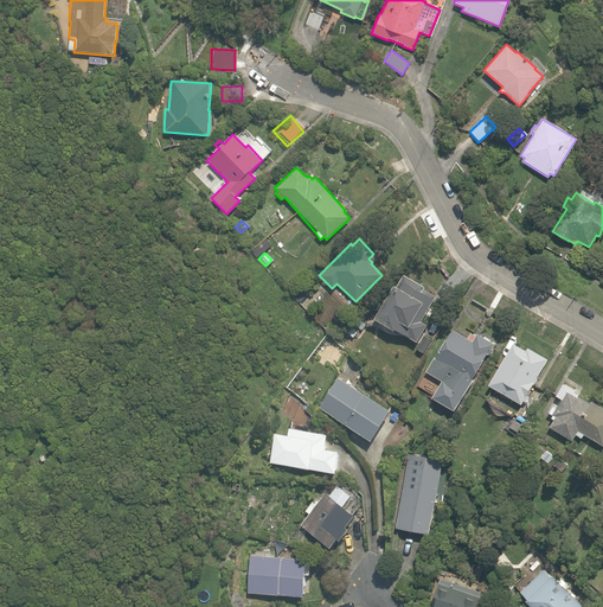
[(391,327),(416,342),(425,325),(419,321),(434,296),(422,289),(423,287),(402,274),(377,319),(376,323),(389,331),(391,327)]
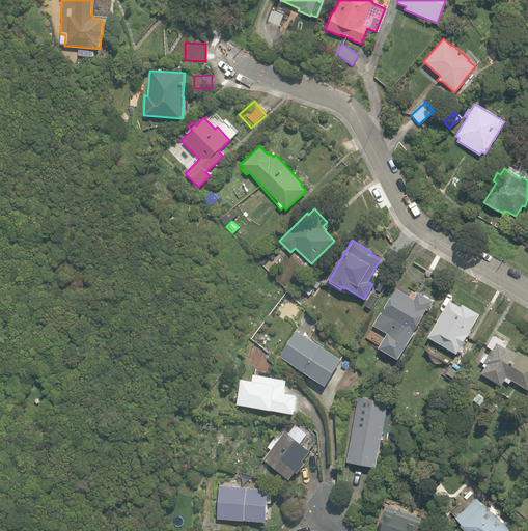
[(257,257),(262,262),(268,258),(261,252),(257,257)]
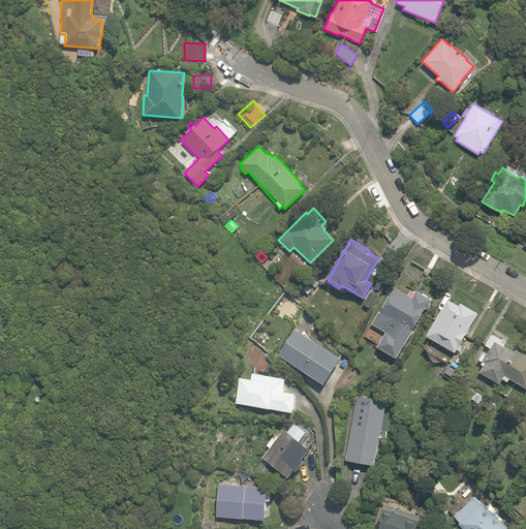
[(299,290),(307,297),(318,281),(310,275),(299,290)]
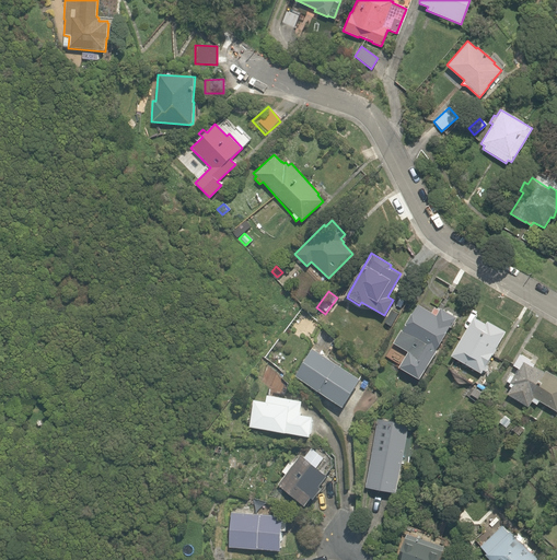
[(416,353),(429,362),(436,350),(434,349),(449,326),(450,327),(455,317),(439,307),(438,310),(433,307),(430,312),(417,304),(401,333),(421,345),(416,353)]
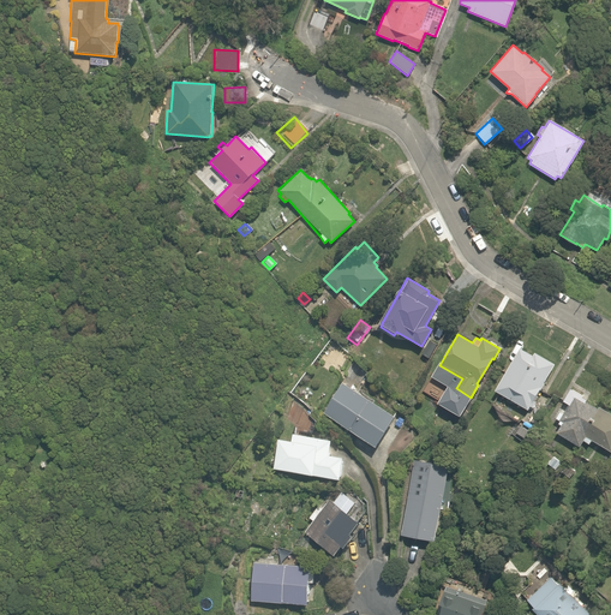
[(495,390),(526,408),(528,406),(531,407),(534,401),(533,400),(539,389),(544,383),(543,382),(553,363),(534,352),(532,356),(520,348),(495,390)]
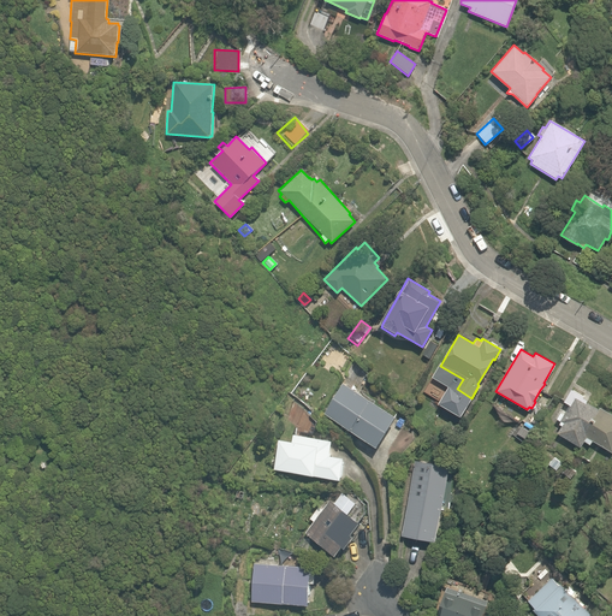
[(333,363),(339,367),(345,356),(339,353),(333,363)]
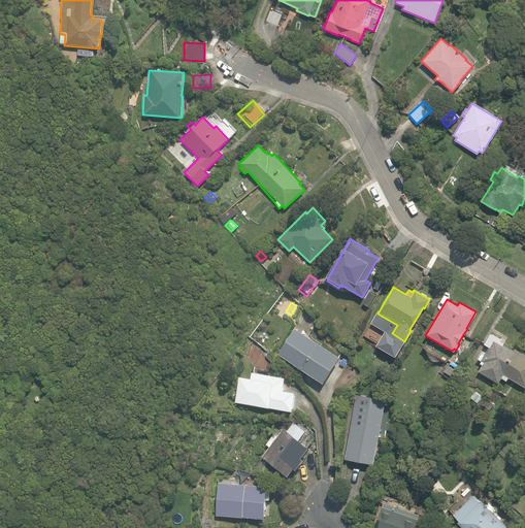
[(330,324),(336,328),(340,323),(334,318),(330,324)]
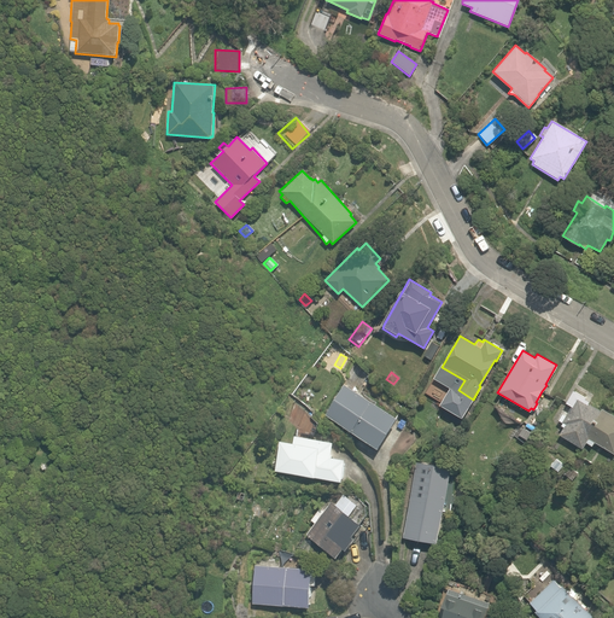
[(323,415),(378,448),(397,418),(343,384),(323,415)]
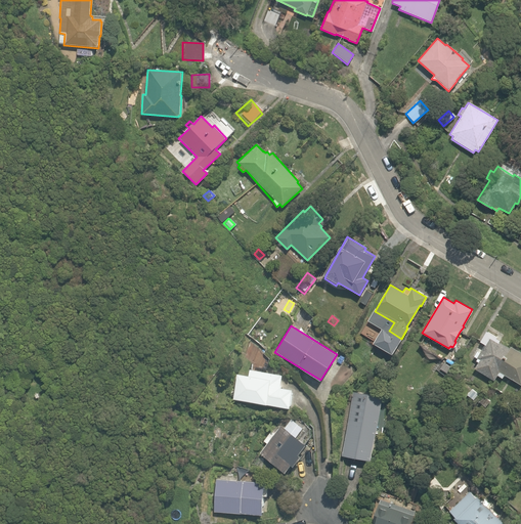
[(503,374),(520,384),(520,382),(520,352),(515,349),(510,346),(509,348),(497,342),(498,340),(495,339),(496,337),(485,331),(479,342),(483,344),(480,349),(478,352),(476,350),(473,356),(476,358),(475,360),(477,361),(473,367),(493,380),(496,375),(501,378),(503,374)]
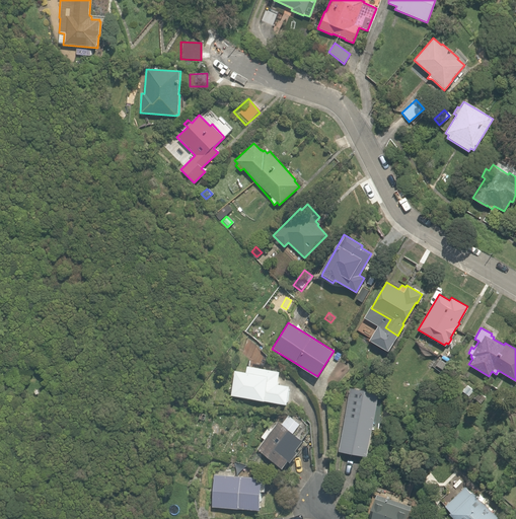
[(446,346),(454,354),(465,335),(456,329),(451,339),(452,339),(449,345),(447,344),(446,346)]
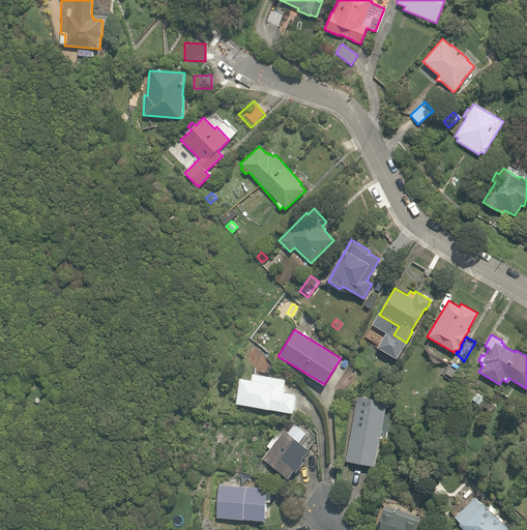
[(443,372),(450,377),(455,371),(447,366),(443,372)]
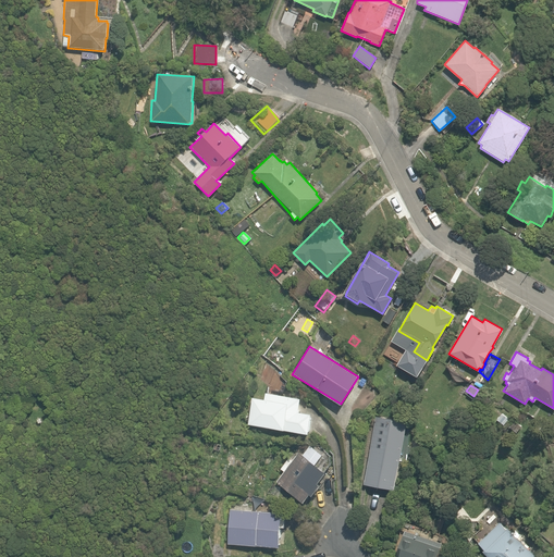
[(246,424),(308,433),(311,413),(298,411),(300,398),(262,393),(262,399),(250,397),(246,424)]
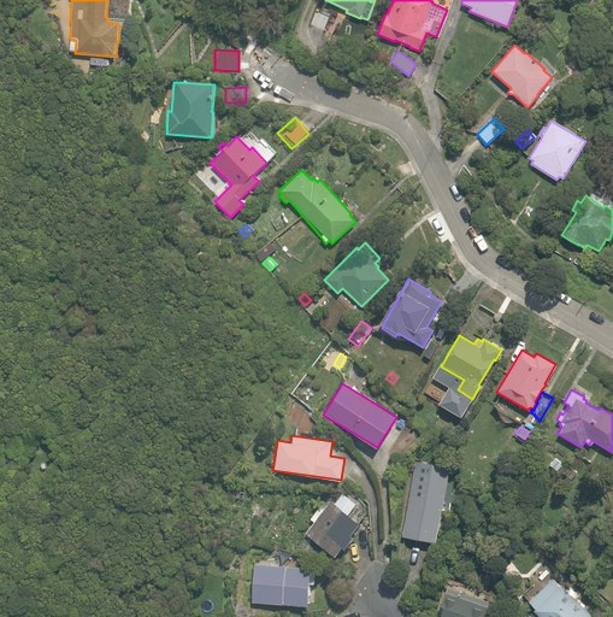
[(548,464),(555,470),(560,464),(553,458),(548,464)]
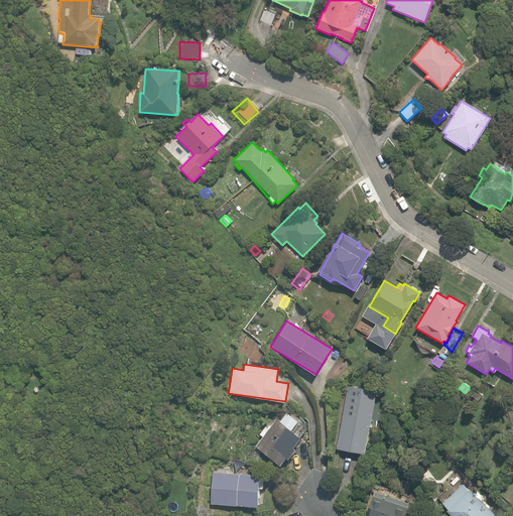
[(336,448),(364,453),(375,391),(346,386),(336,448)]
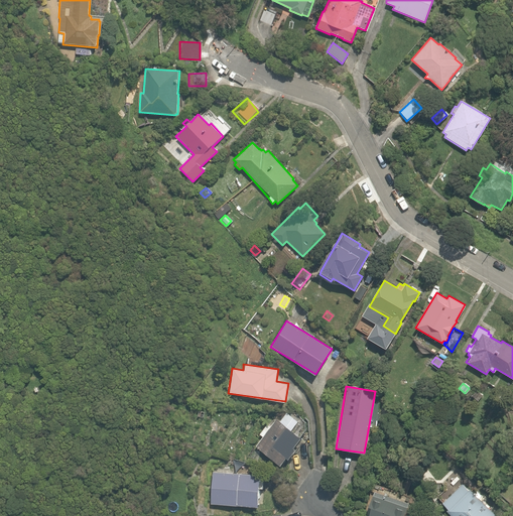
[(470,395),(477,400),(480,395),(474,391),(470,395)]
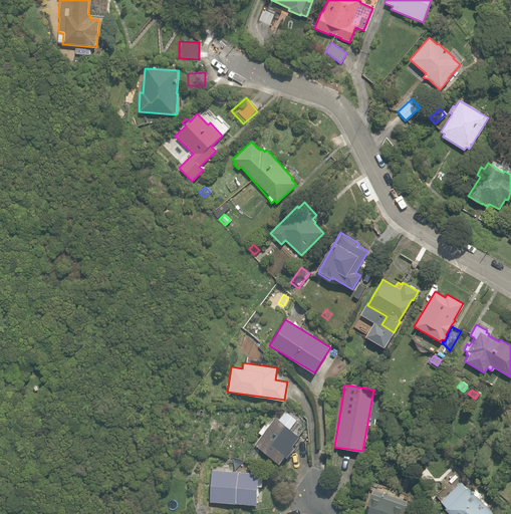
[(299,437),(273,418),(268,426),(264,423),(257,433),(260,435),(253,445),(279,464),(285,456),(287,458),(294,448),(292,446),(299,437)]
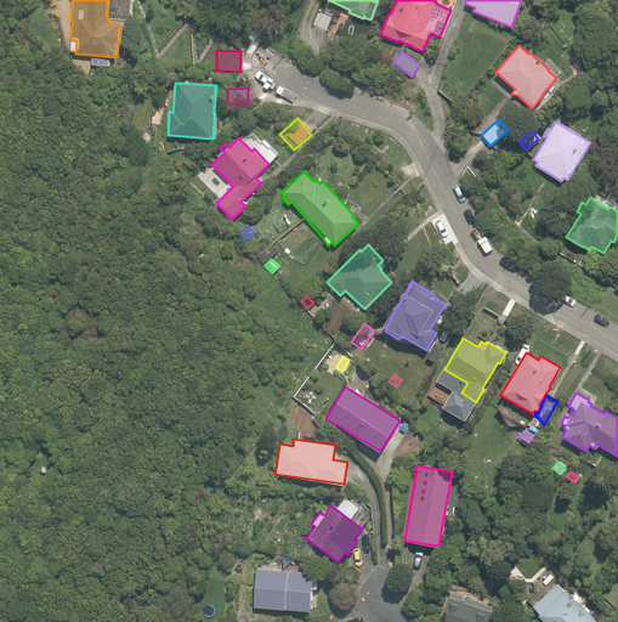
[(253,606),(311,610),(312,588),(316,588),(317,575),(313,575),(313,572),(255,569),(253,606)]
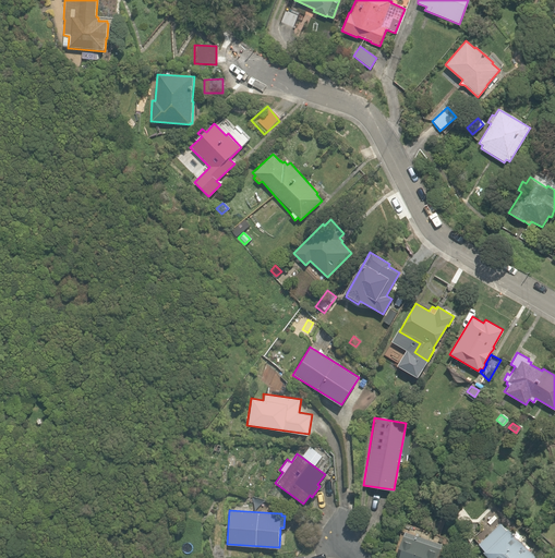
[(535,557),(507,529),(505,530),(501,525),(480,545),(484,550),(483,552),(489,557),(535,557)]
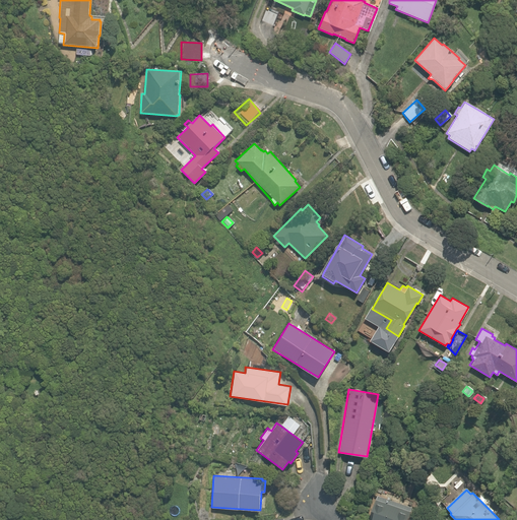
[(407,519),(412,506),(378,495),(369,519),(407,519)]
